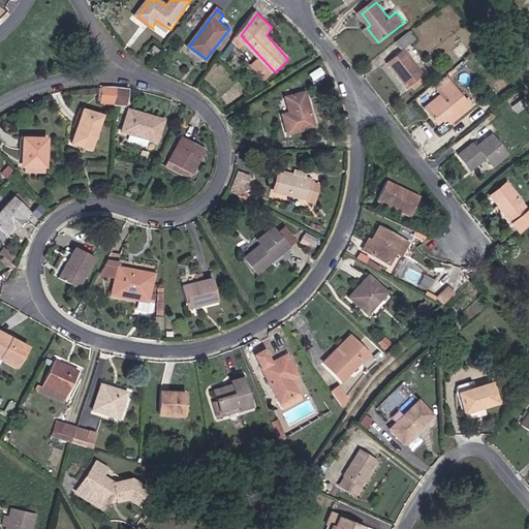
[(418,38),(413,32),(400,42),(405,50),(418,38)]
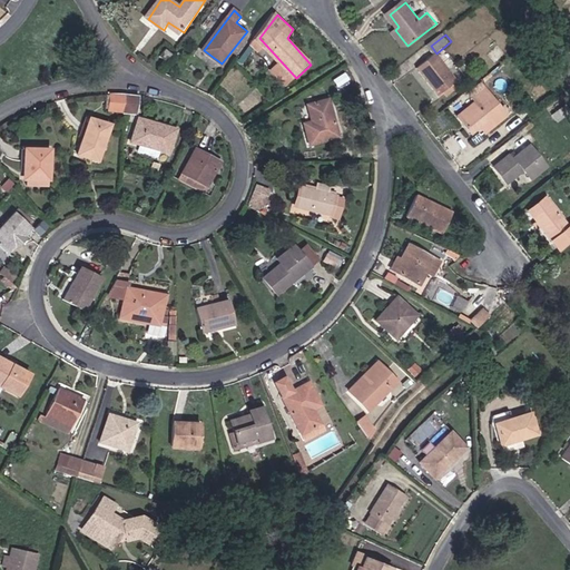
[(438,55),(421,68),(444,95),(460,81),(438,55)]
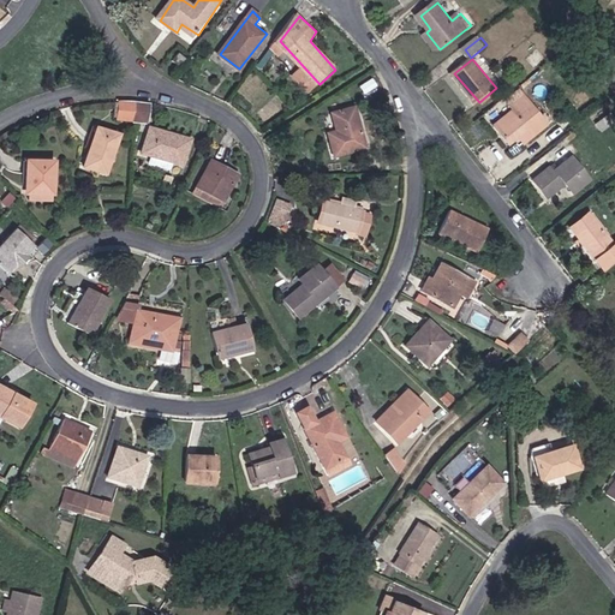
[(513,112),(494,127),(509,145),(525,132),(531,141),(550,125),(525,94),(509,107),(513,112)]
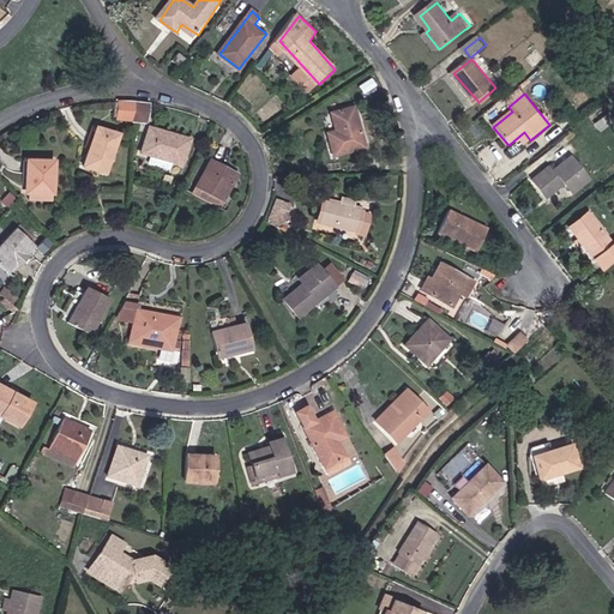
[(150,104),(121,102),(120,119),(149,121),(150,104)]
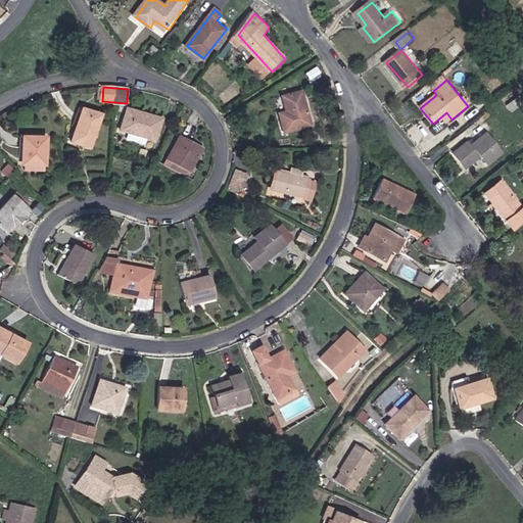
[(304,91),(287,95),(289,108),(282,110),(286,130),(311,125),(304,91)]
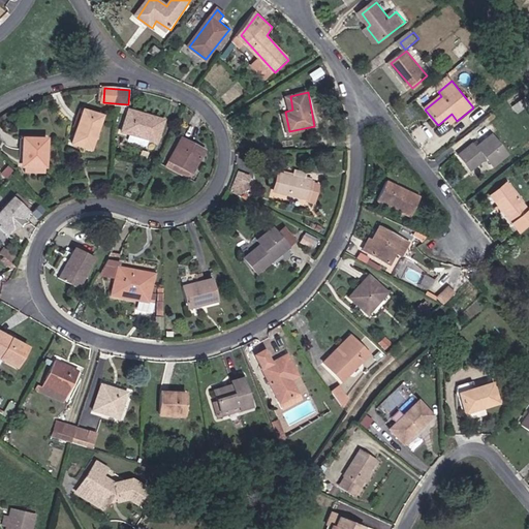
[(166,119),(129,109),(123,131),(160,143),(166,119)]
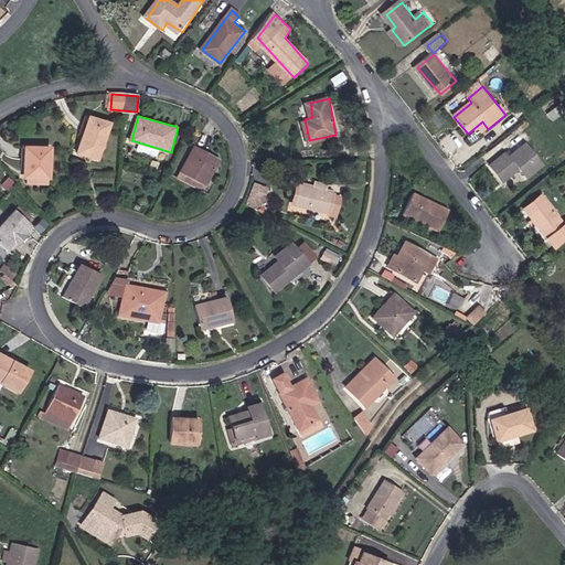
[(100,161),(112,123),(89,117),(78,155),(100,161)]
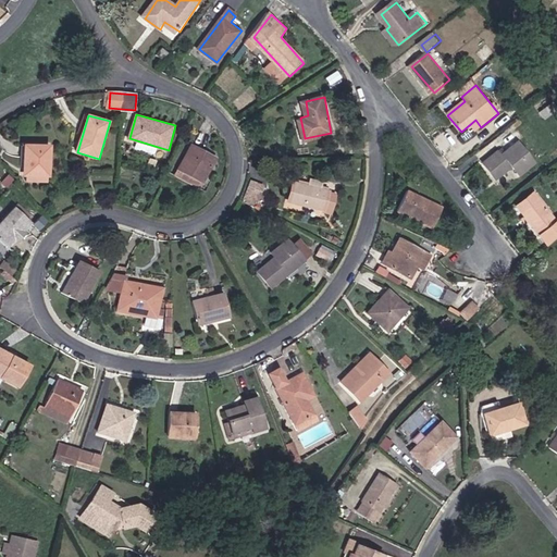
[(499,152),(486,163),(499,177),(514,165),(523,176),(537,164),(518,143),(503,156),(499,152)]
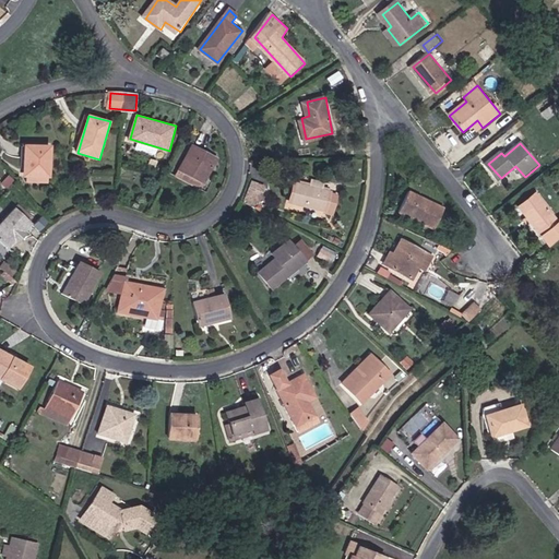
[(219,158),(194,146),(180,176),(206,188),(219,158)]
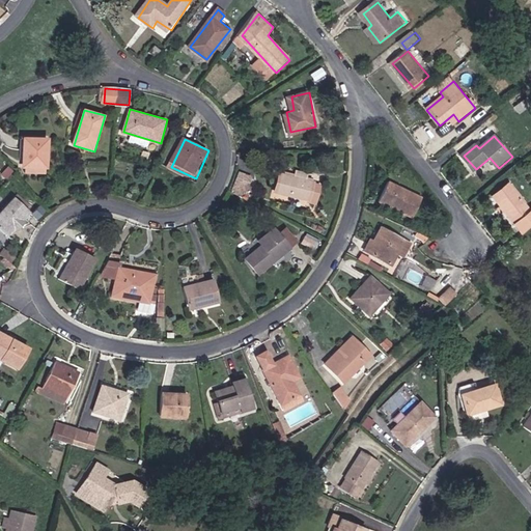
[(48,142),(26,141),(24,166),(46,168),(48,142)]
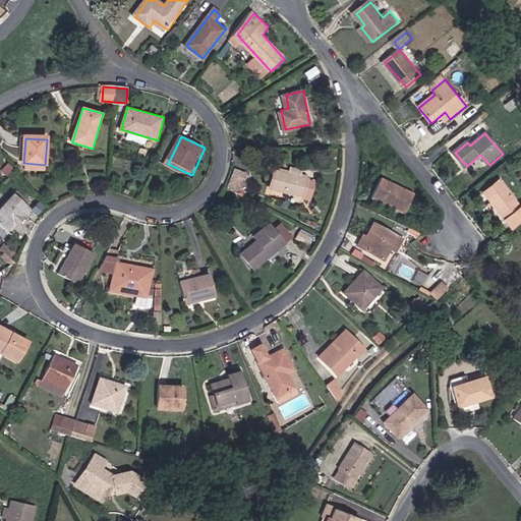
[(306,182),(307,179),(307,178),(277,172),(274,189),(304,195),(304,197),(312,199),(315,184),(306,182)]
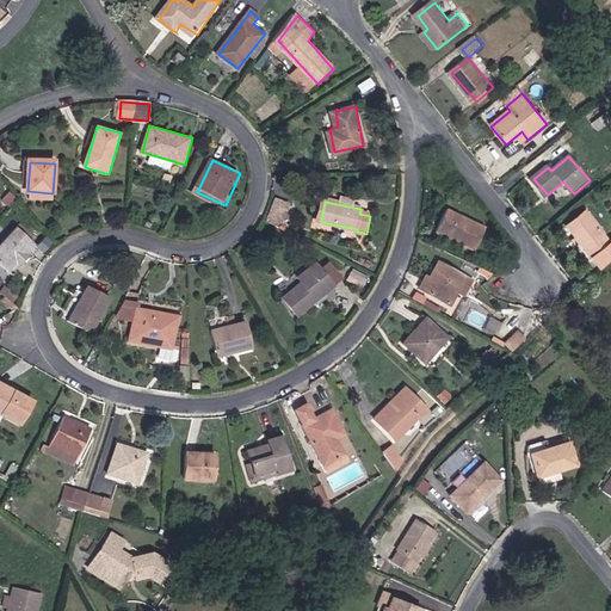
[(276,205),(270,216),(283,224),(290,214),(276,205)]
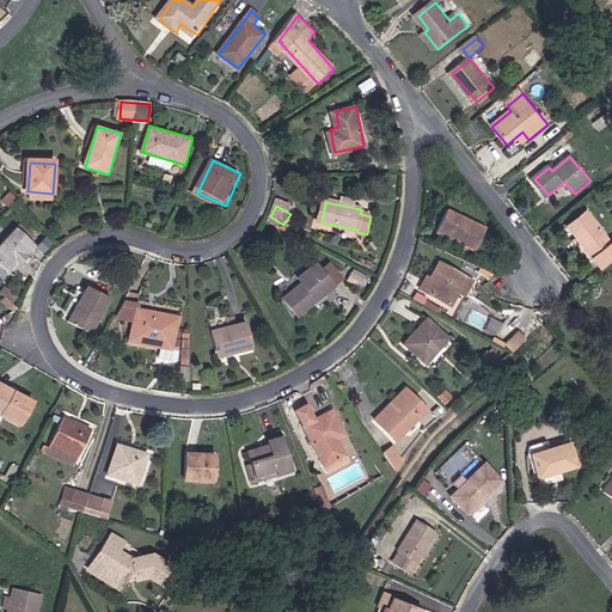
[(450,210),(439,231),(476,249),(485,228),(450,210)]
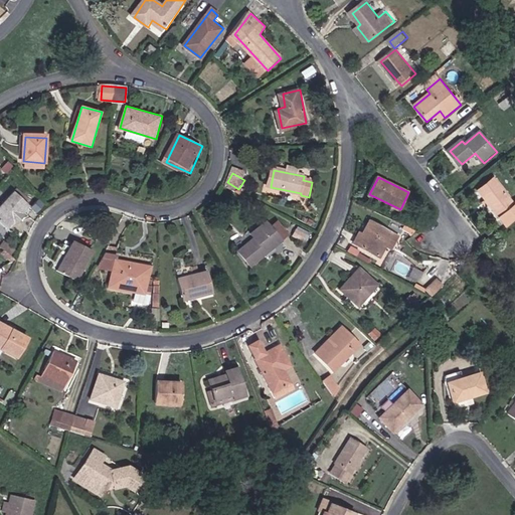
[(507,229),(514,222),(514,201),(494,177),(475,193),(507,229)]
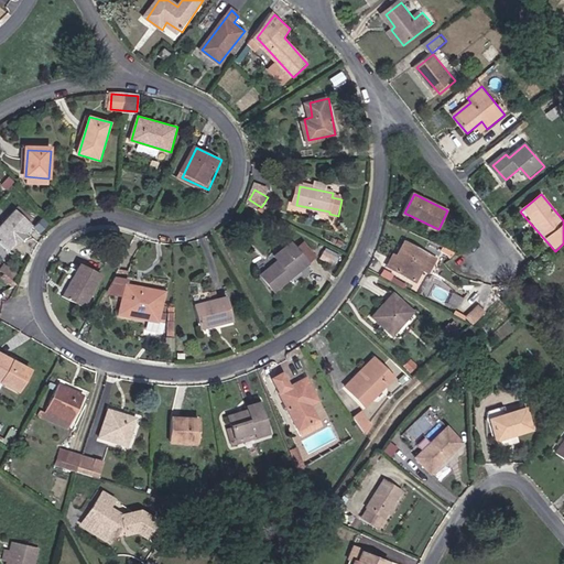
[(0,241),(9,249),(32,224),(17,210),(0,229),(0,241)]
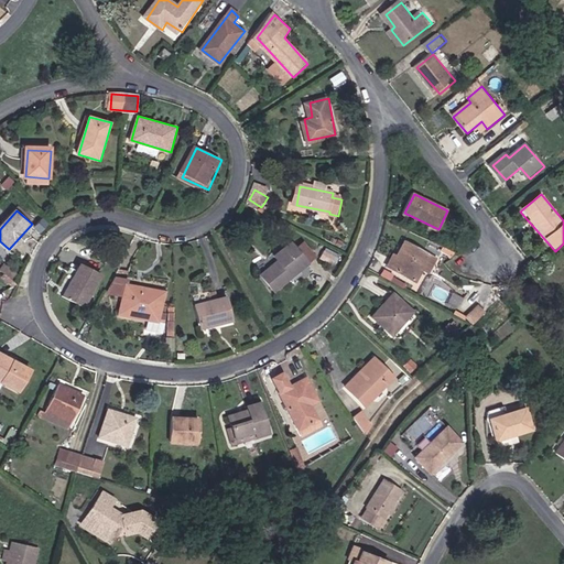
[(35,228),(32,224),(9,249),(13,253),(21,245),(30,235),(35,228)]
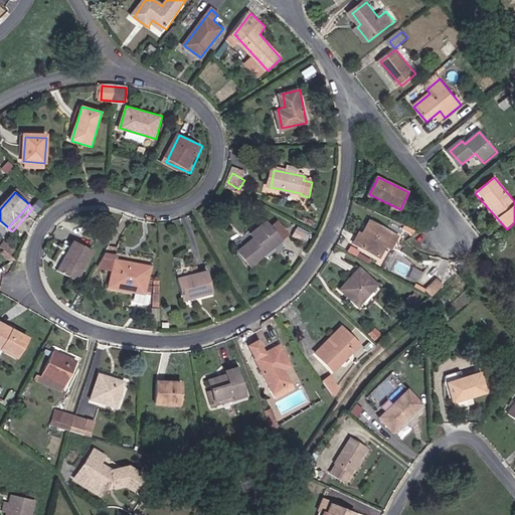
[(284,240),(273,226),(269,220),(251,233),(255,238),(240,249),(251,265),(284,240)]
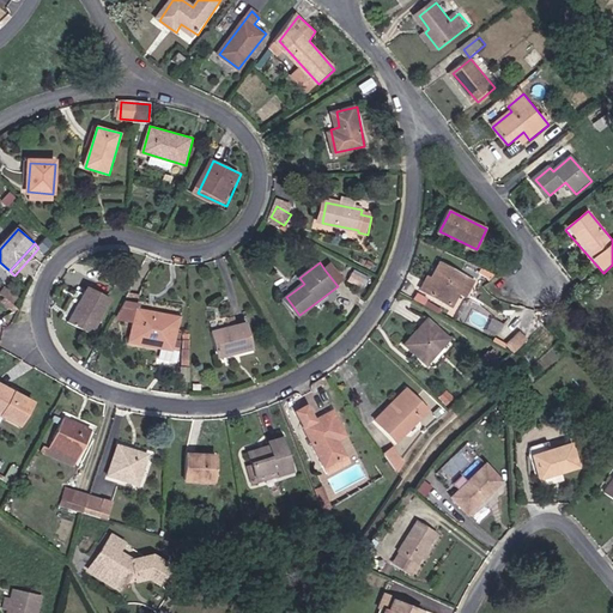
[(333,263),(325,269),(338,286),(346,280),(333,263)]
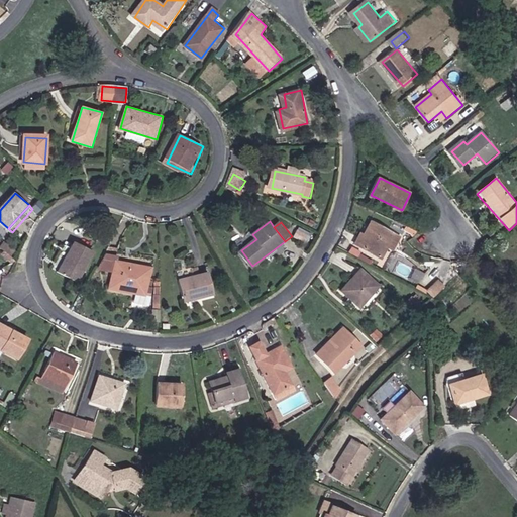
[(396,250),(403,238),(373,222),(367,234),(363,232),(356,244),(386,260),(392,248),(396,250)]
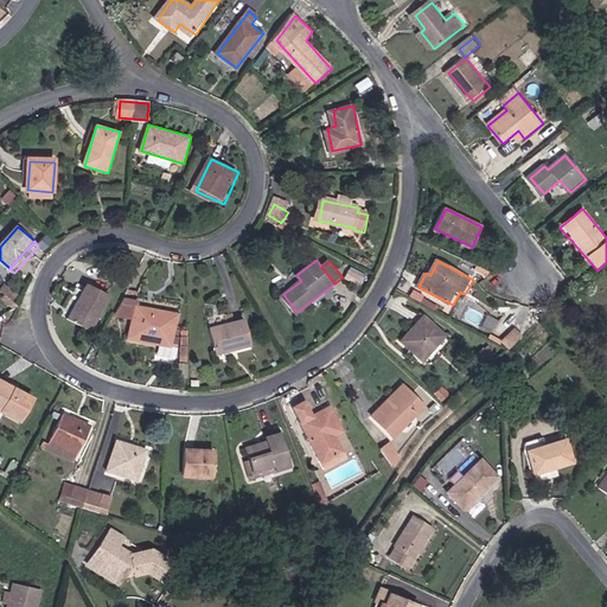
[(87,282),(69,317),(91,328),(109,294),(87,282)]
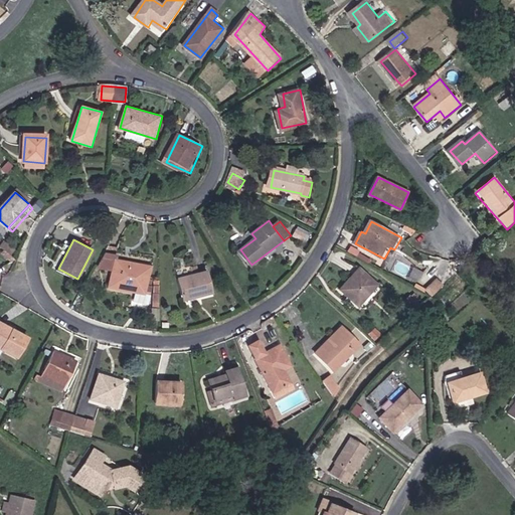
[(99,269),(115,271),(117,260),(119,254),(106,252),(99,269)]
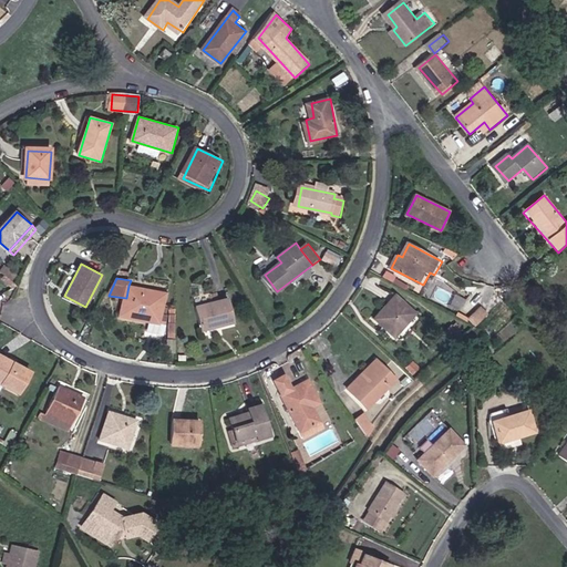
[(166,292),(129,286),(126,298),(123,319),(161,325),(166,292)]
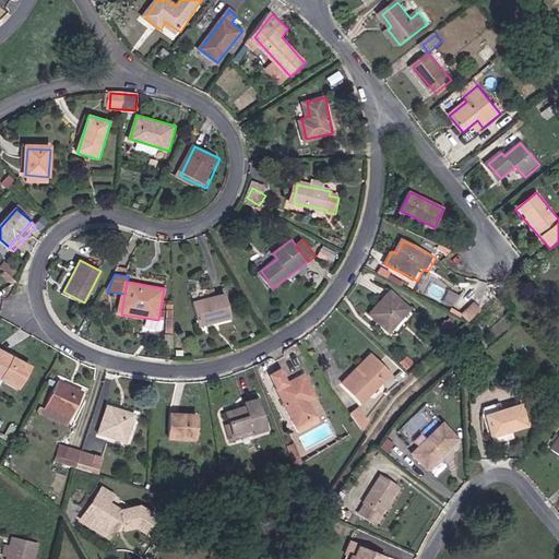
[(392,292),(373,313),(393,331),(413,310),(392,292)]
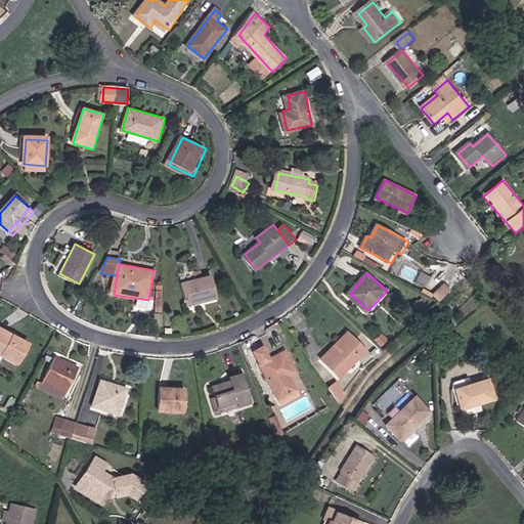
[(211,275),(180,282),(186,305),(217,297),(211,275)]
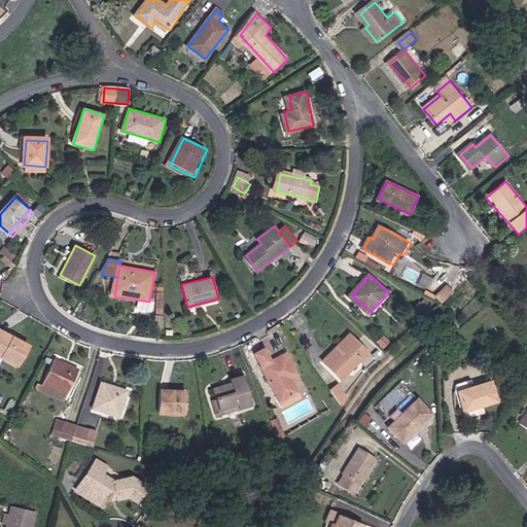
[(444,306),(457,294),(449,285),(435,297),(444,306)]
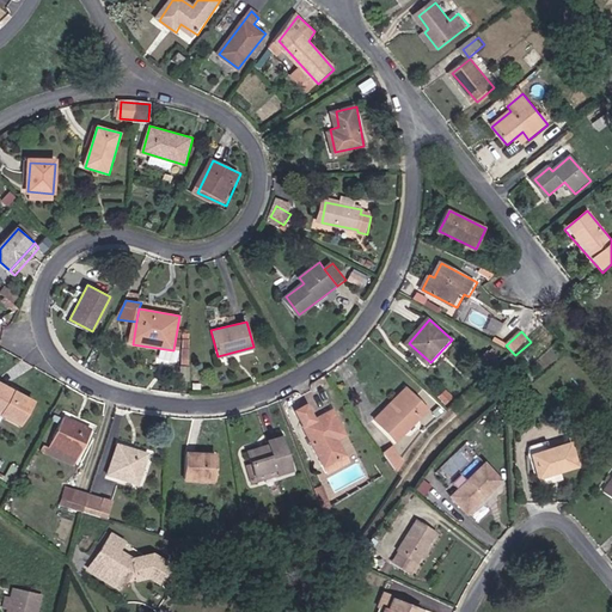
[(0,387),(0,412),(23,424),(34,404),(0,387)]
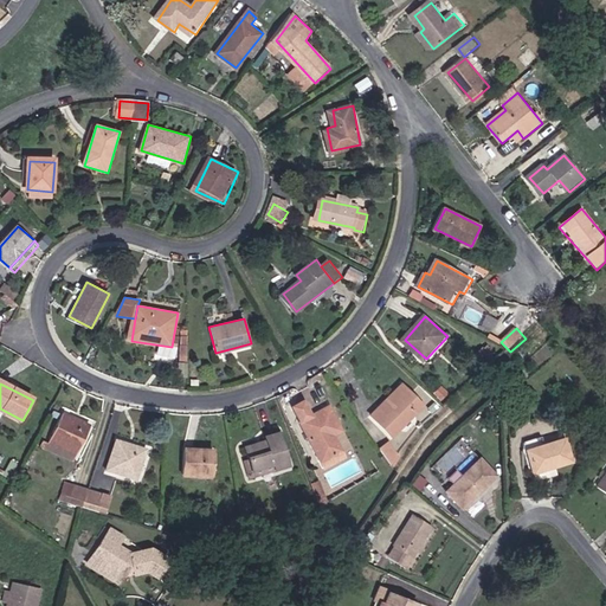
[(403,384),(381,406),(385,411),(404,392),(411,399),(414,395),(403,384)]
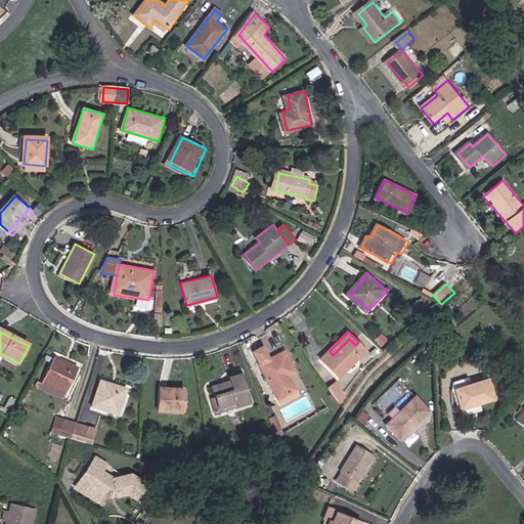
[(390,339),(384,334),(379,339),(384,344),(390,339)]
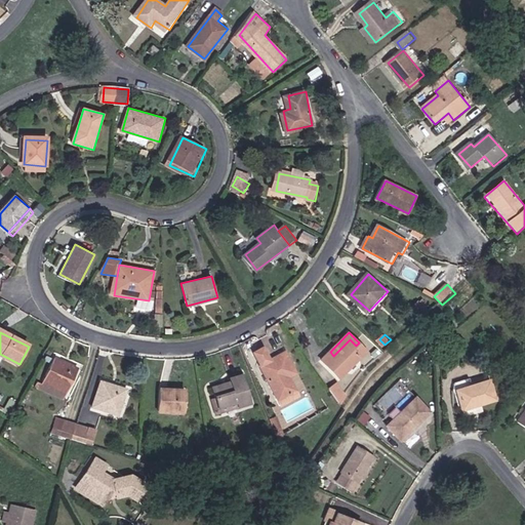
[(333,356),(330,352),(323,359),(341,377),(367,351),(359,342),(356,346),(350,339),(333,356)]
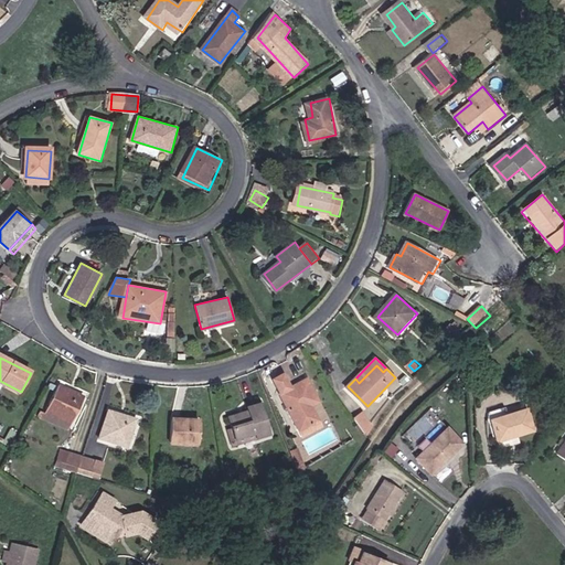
[(301,433),(321,422),(315,406),(320,402),(308,379),(292,386),(285,373),(273,380),(301,433)]
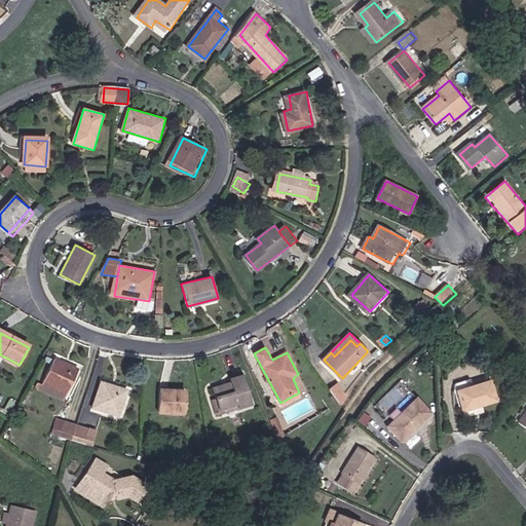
[(233,405),(235,412),(252,407),(241,375),(229,379),(231,384),(214,389),(220,409),(233,405)]
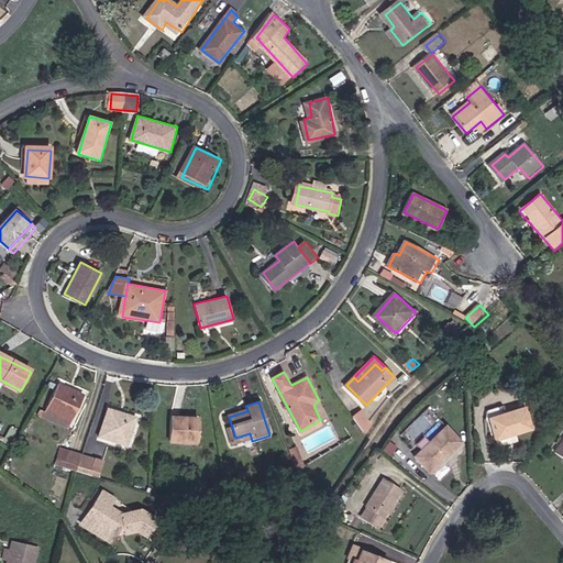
[(56,403),(46,426),(70,435),(80,412),(56,403)]
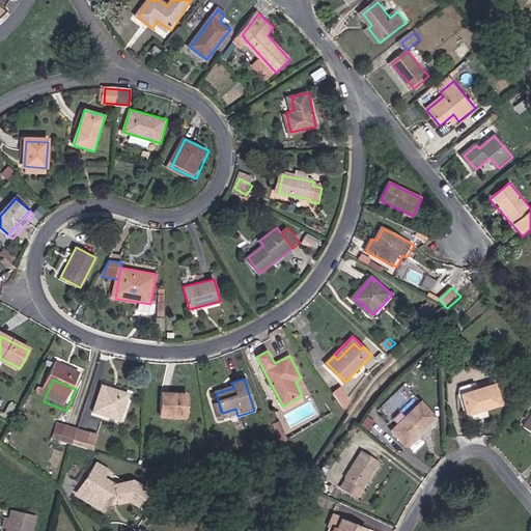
[(497,383),(463,393),(470,415),(503,404),(497,383)]
